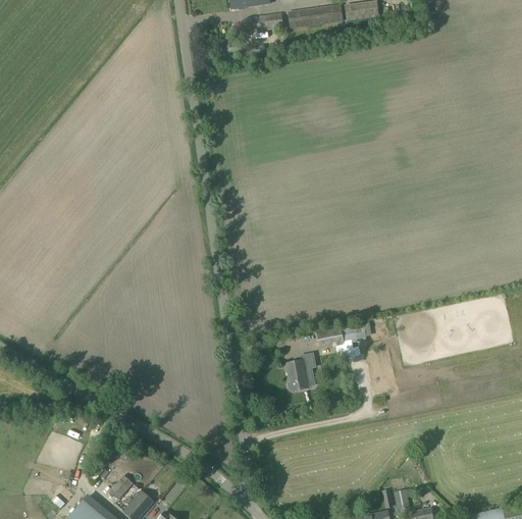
[(371,0),(345,4),(348,21),(379,18),(377,0),(371,0)]
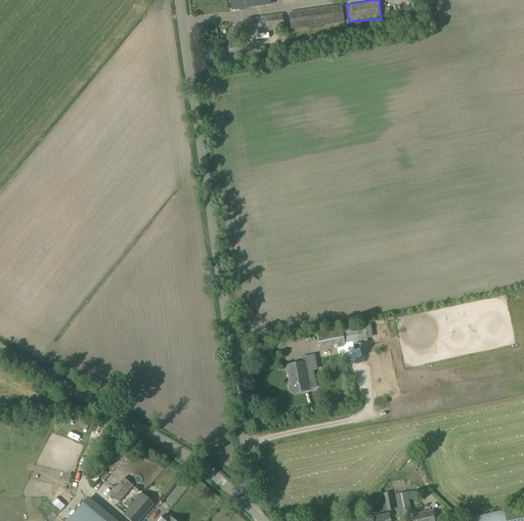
[(342,2),(289,9),(291,27),(344,19),(342,2)]
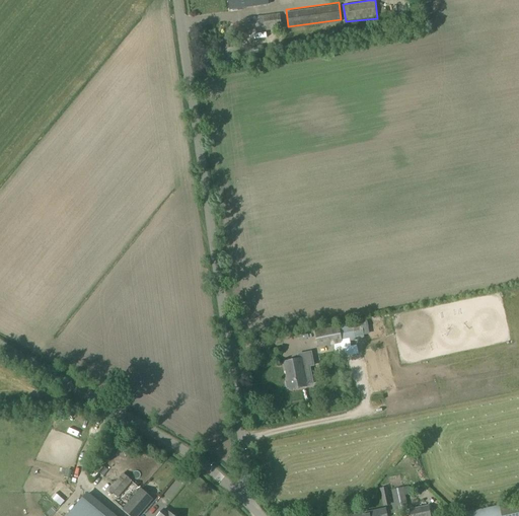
[(280,11),(243,16),(245,31),(282,26),(280,11)]
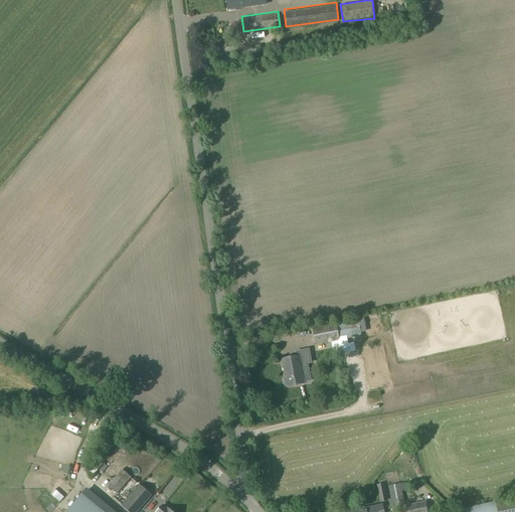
[(228,34),(222,35),(223,46),(230,46),(228,34)]
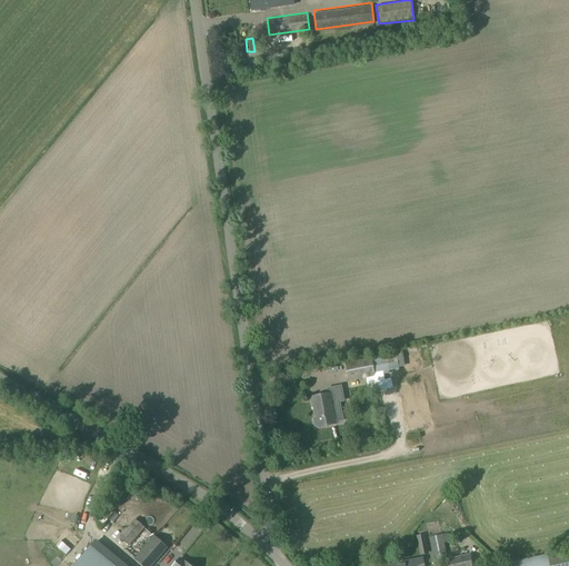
[(386,353),(345,360),(349,378),(389,370),(386,353)]
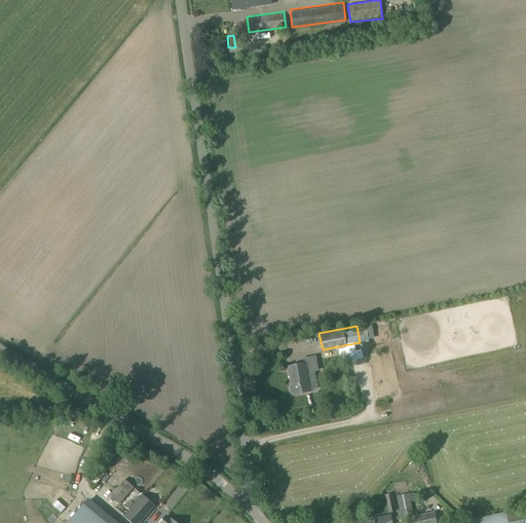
[(305,362),(288,365),(292,384),(290,384),(291,390),(293,390),(293,393),(310,388),(308,380),(310,380),(308,372),(307,372),(305,362)]
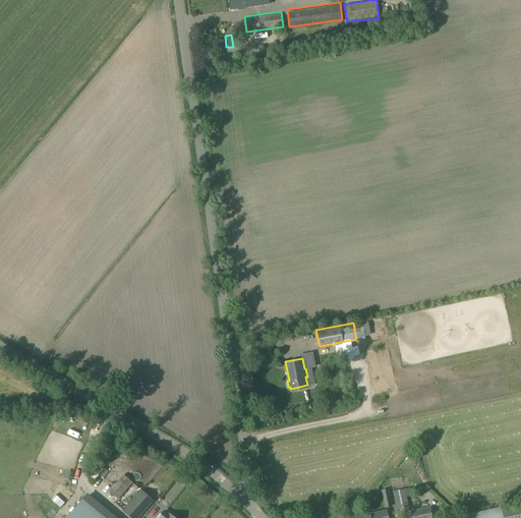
[(345,363),(347,375),(354,373),(352,362),(345,363)]
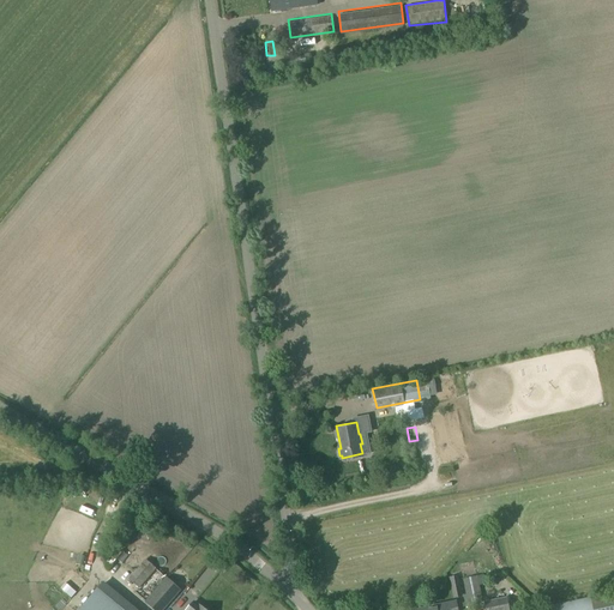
[(139,585),(155,567),(144,557),(128,575),(139,585)]
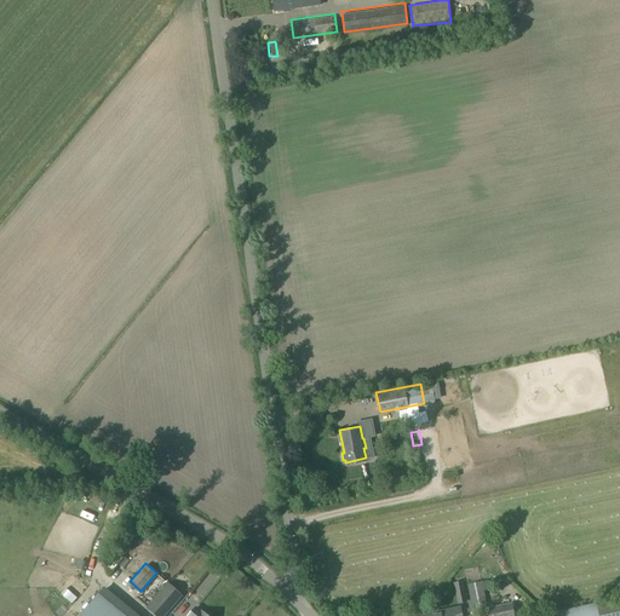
[(454,594),(461,592),(458,571),(449,573),(454,594)]
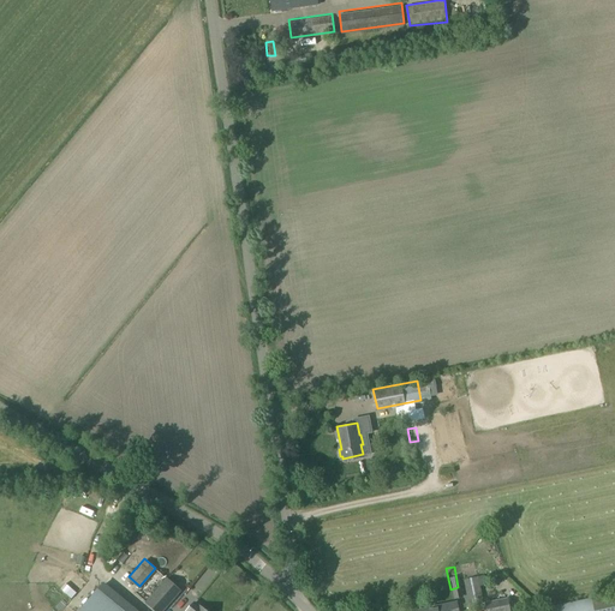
[(477,573),(460,576),(465,599),(483,595),(477,573)]
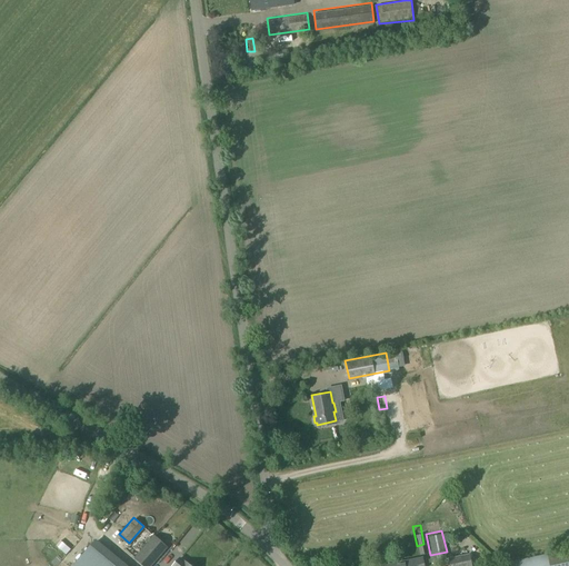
[(148,565),(149,565),(167,545),(153,534),(133,556),(146,565),(148,565)]
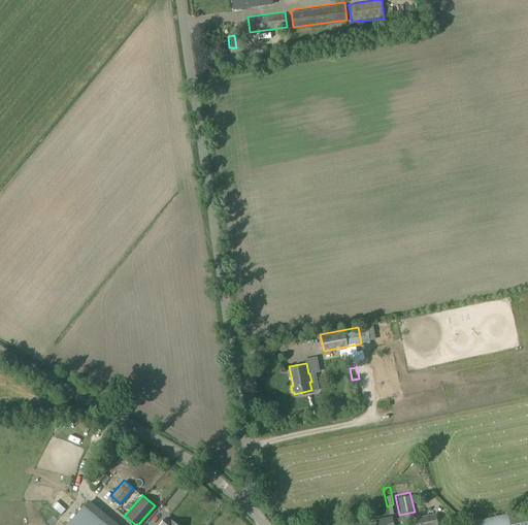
[(92,500),(80,513),(95,524),(96,524),(106,513),(92,500)]
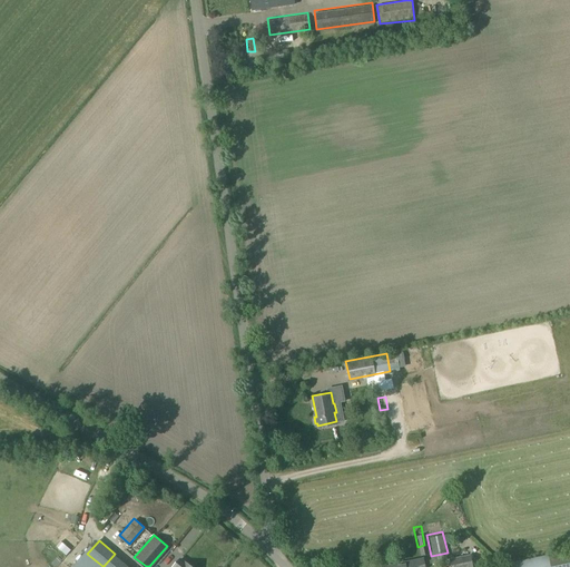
[(569,566),(569,549),(505,563),(505,564),(507,563),(507,566),(569,566)]
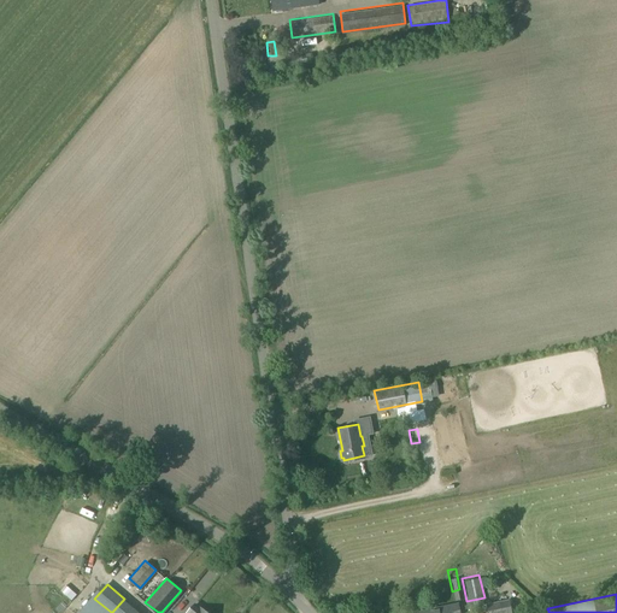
[(92,596),(82,609),(86,612),(140,612),(124,599),(112,612),(111,612),(94,599),(92,596)]
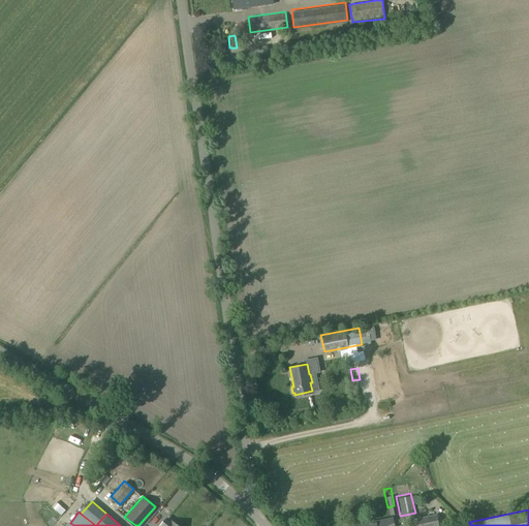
[(436,512),(416,516),(418,525),(435,525),(439,525),(436,512)]
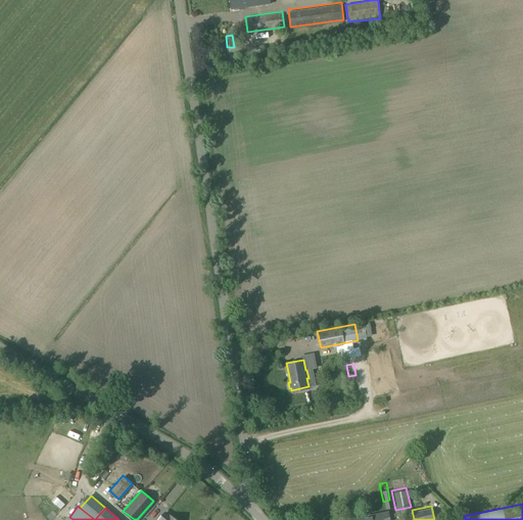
[(161,519),(177,519),(165,511),(159,518),(161,519)]
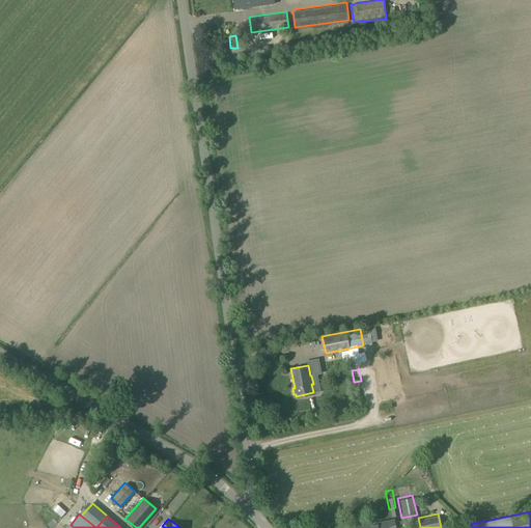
[(395,527),(394,519),(357,526),(357,527),(395,527)]
